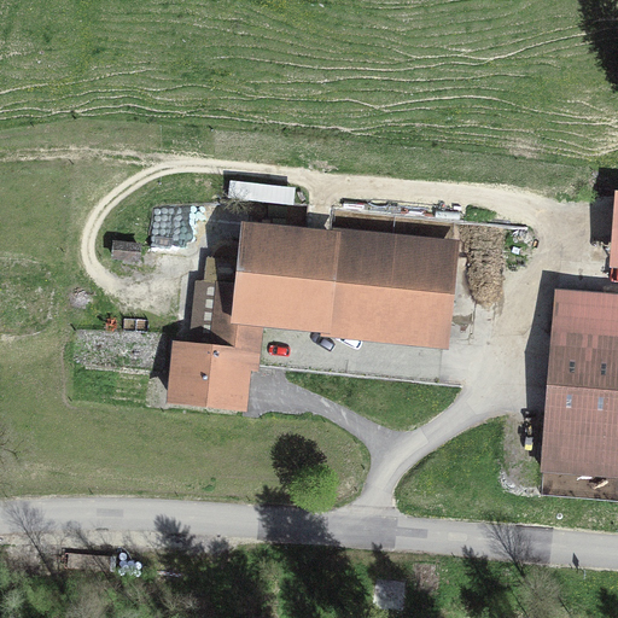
[(293,207),(296,190),(229,182),(228,199),(293,207)]
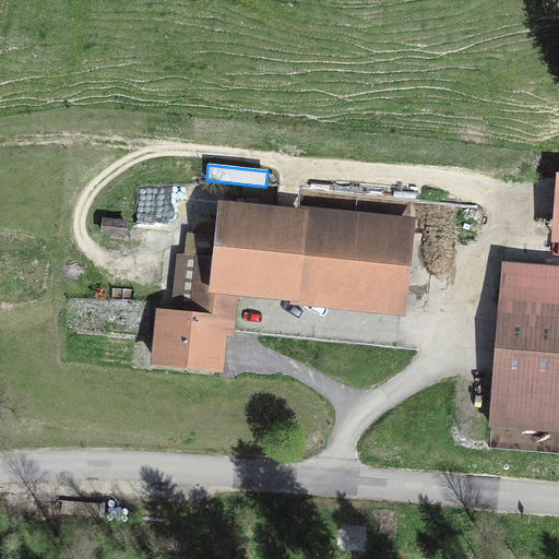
[(406,318),(416,219),(301,207),(300,213),(218,204),(213,258),(177,254),(170,312),(156,311),(151,369),(224,377),(227,339),(234,340),(238,299),(406,318)]
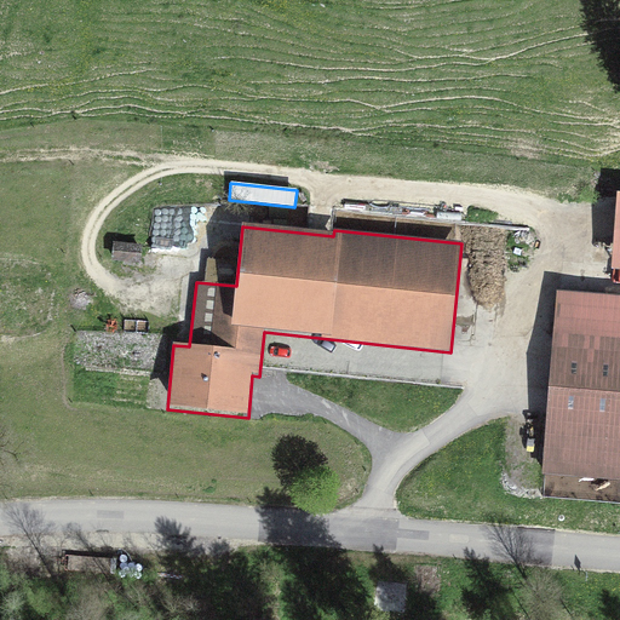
[(143,245),(113,242),(112,263),(141,265),(143,245)]
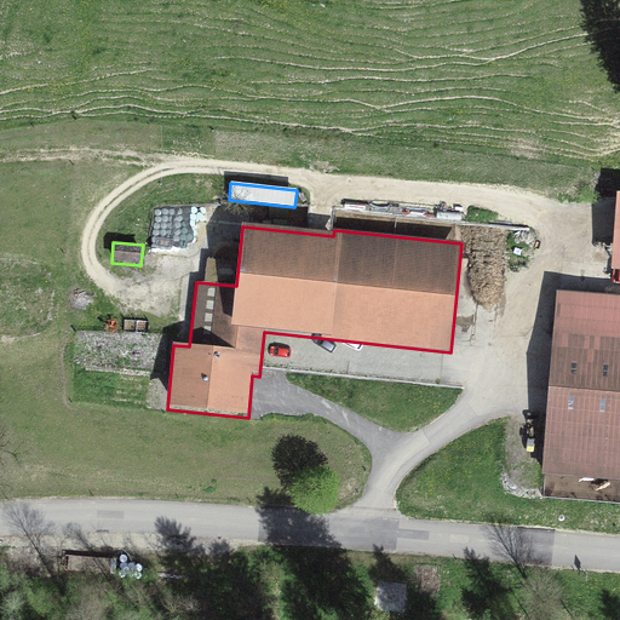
[(619,297),(556,293),(541,477),(619,482),(619,297)]
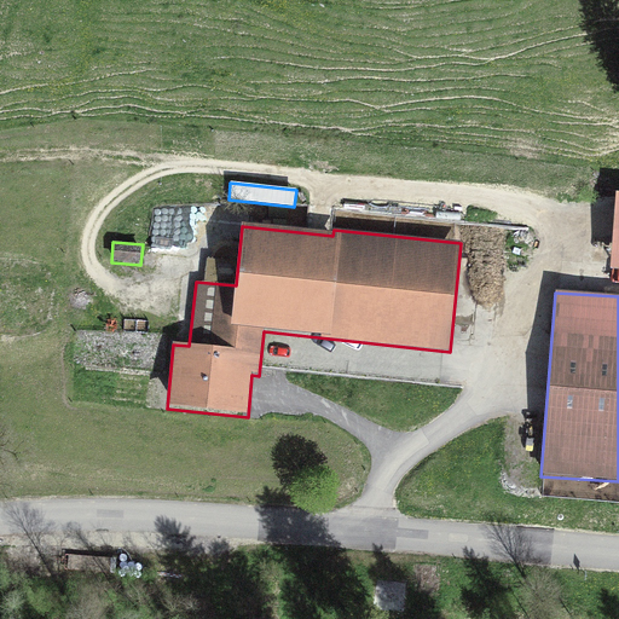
[(410,618),(418,586),(371,577),(363,614),(381,618),(410,618)]
